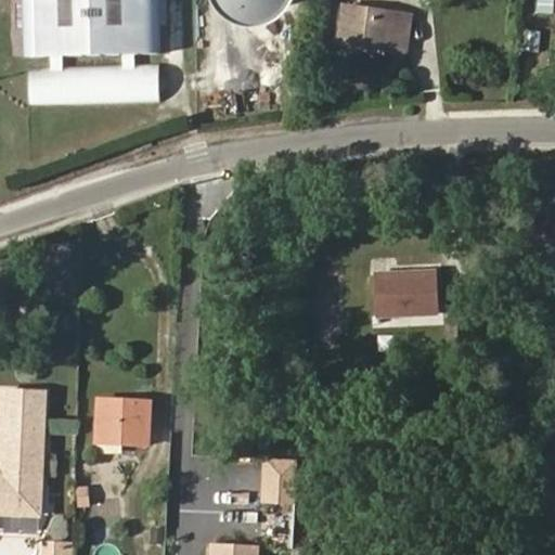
[(25,0),(26,55),(51,55),(51,65),(28,65),(29,103),(160,100),(159,63),(136,63),(136,53),(159,53),(157,0),(25,0)]
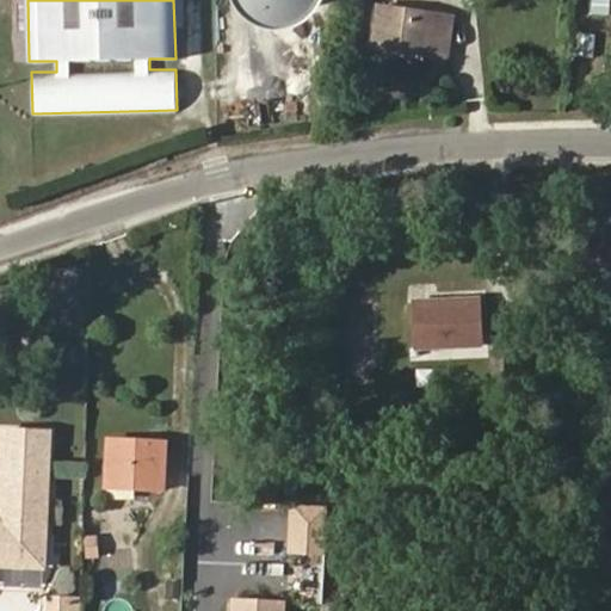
[(282,45),(295,49),(313,50),(326,45),(339,36),(349,25),(352,12),(350,0),(257,0),(258,8),(260,22),(265,31),(271,38),(282,45)]
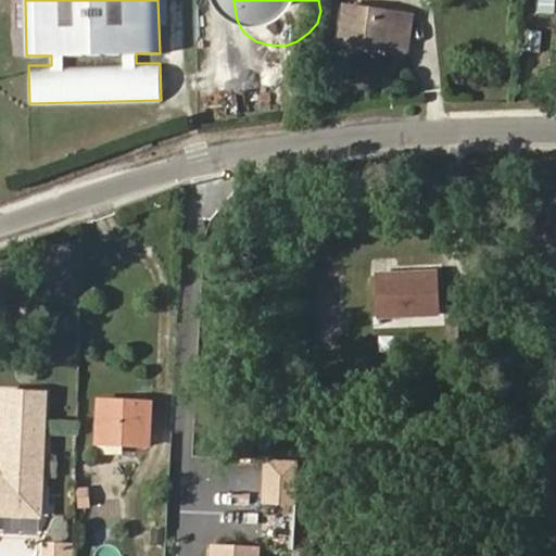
[(555,14),(555,0),(539,0),(539,13),(555,14)]
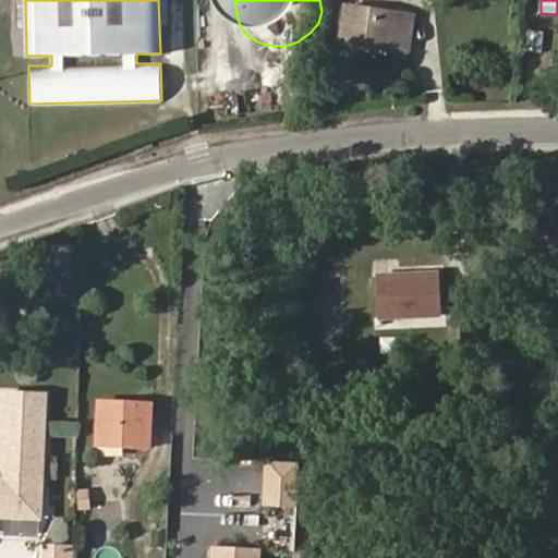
[(408,53),(413,16),(347,8),(341,44),(408,53)]
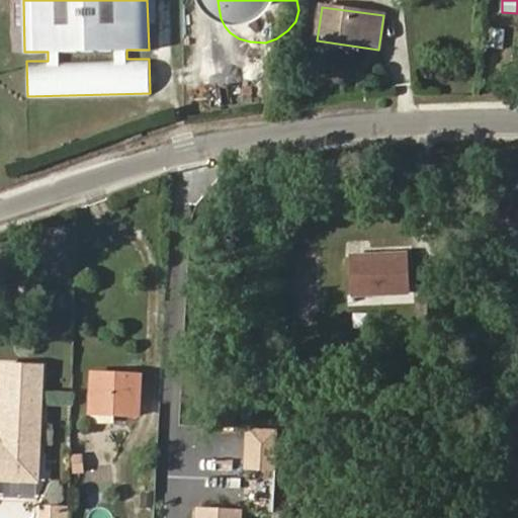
[(491,28),(489,49),(505,51),(507,29),(491,28)]
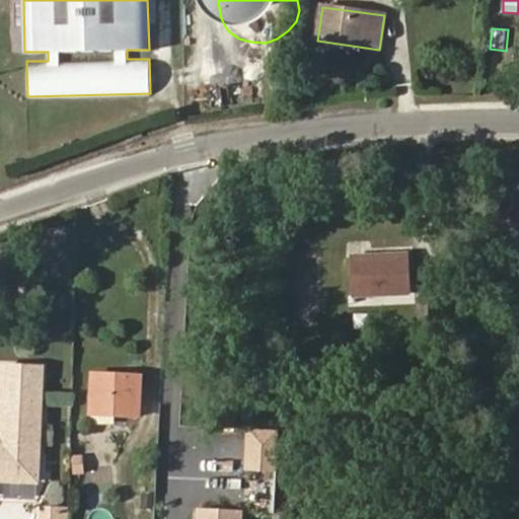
[(411,294),(410,254),(350,257),(352,296),(411,294)]
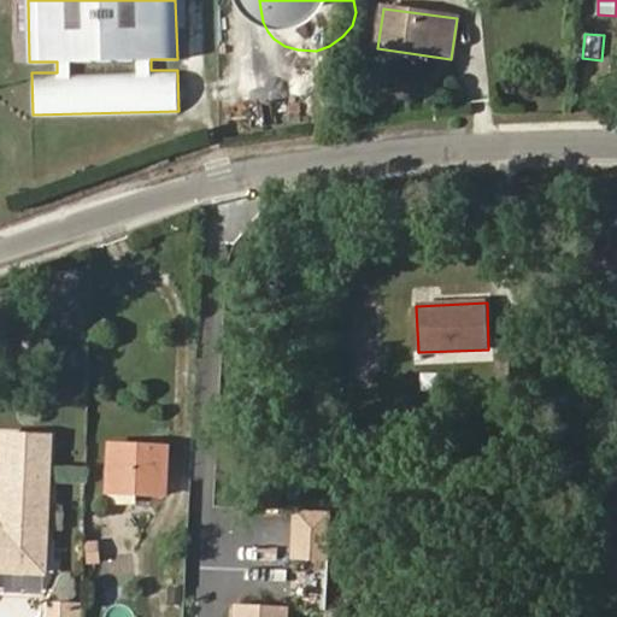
[(165,494),(168,447),(110,445),(109,492),(165,494)]
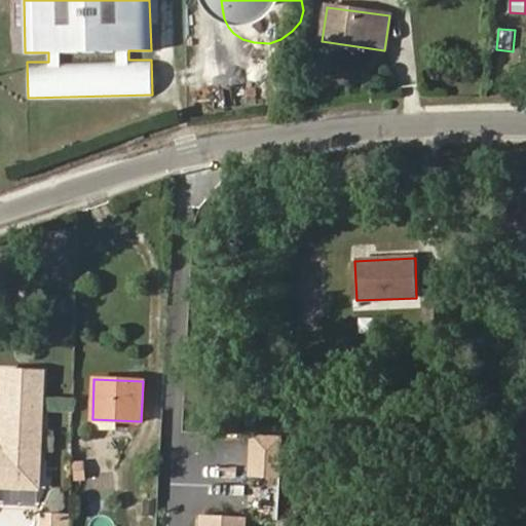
[(0,486),(38,489),(41,412),(3,410),(1,442),(0,442),(0,486)]
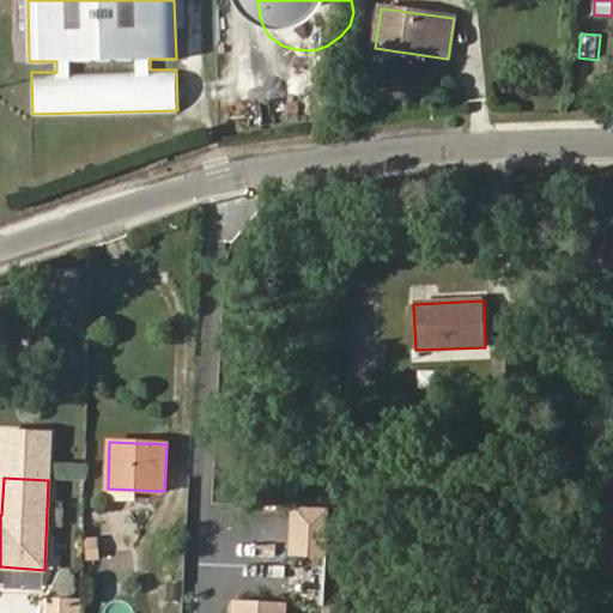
[(99,559),(98,539),(86,540),(87,560),(99,559)]
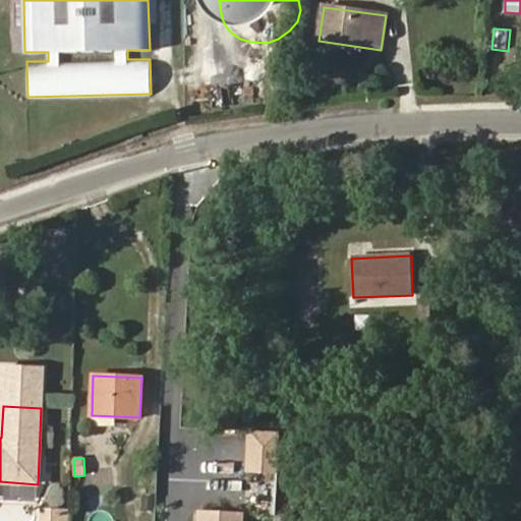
[(154,511),(154,498),(143,498),(143,511),(154,511)]
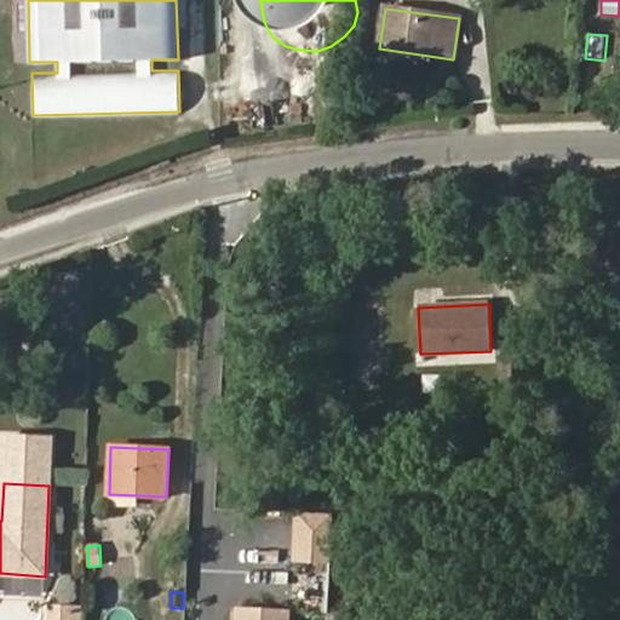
[(80,619),(81,606),(50,604),(49,619),(80,619)]
